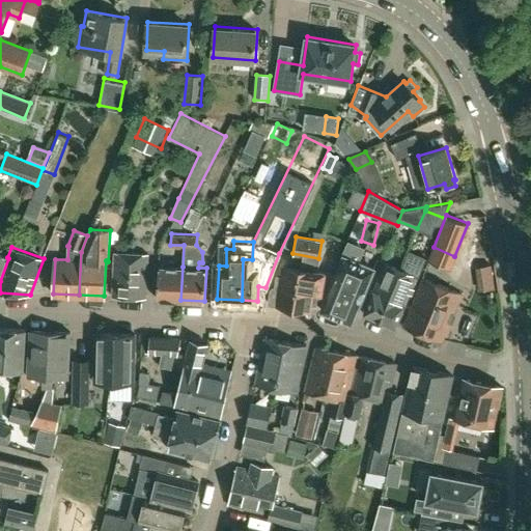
[(363,313),(395,327),(417,274),(424,255),(409,249),(400,268),(385,261),(363,313)]
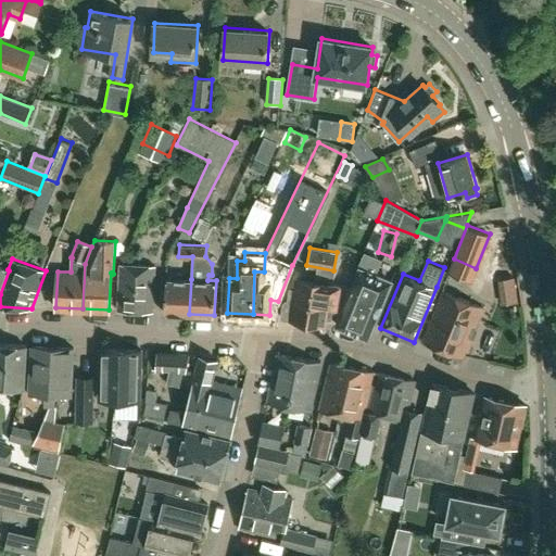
[(153,312),(155,265),(121,264),(118,311),(153,312)]
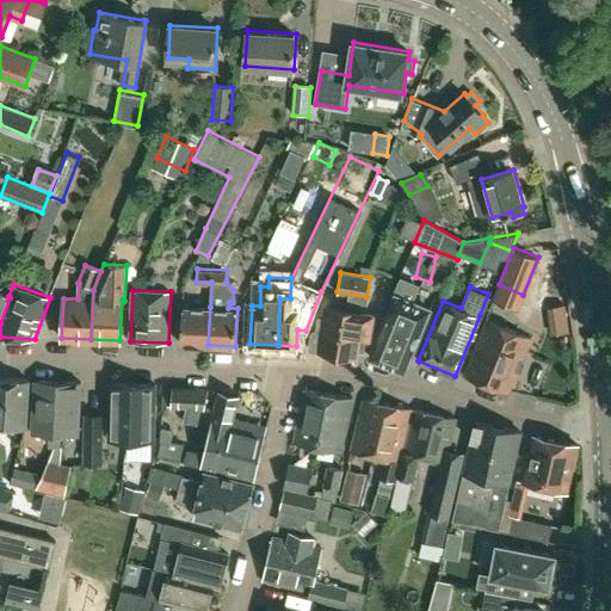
[(0,323),(10,297),(8,296),(0,292),(0,323)]
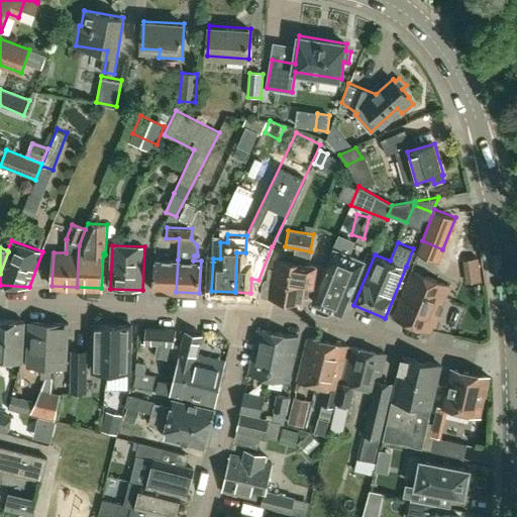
[(313,302),(341,313),(363,261),(334,249),(313,302)]
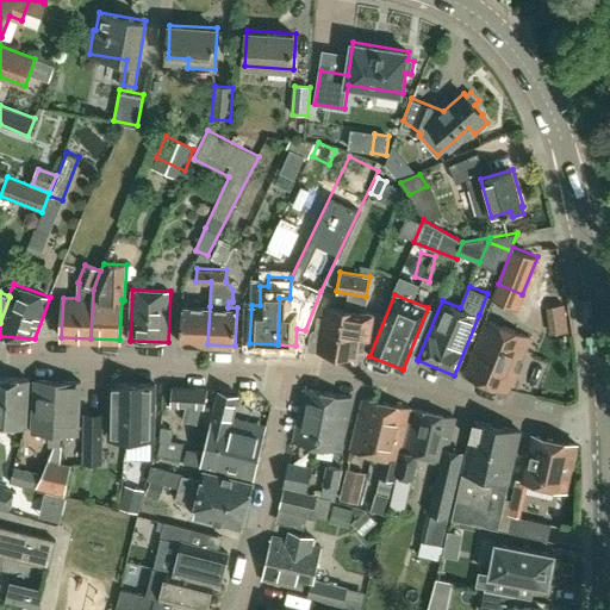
[(180,343),(207,344),(210,306),(182,304),(180,343)]
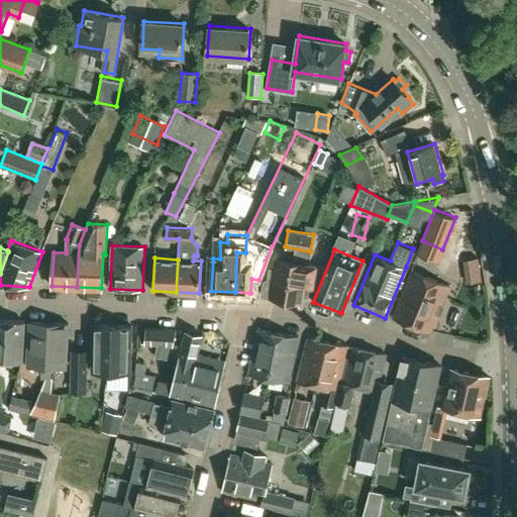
[(312,289),(313,282),(316,265),(276,257),(274,269),(270,268),(268,278),(266,278),(265,281),(262,294),(301,301),(303,295),(308,295),(309,288),(312,289)]
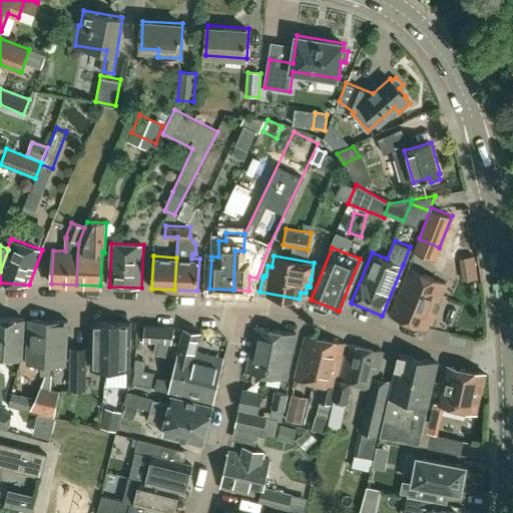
[(468,259),(469,278),(485,277),(484,258),(468,259)]
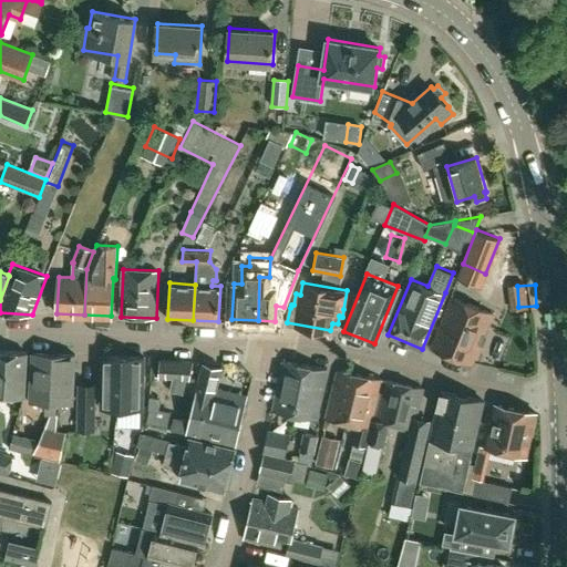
[(471,366),(492,312),(452,296),(430,348),(471,366)]
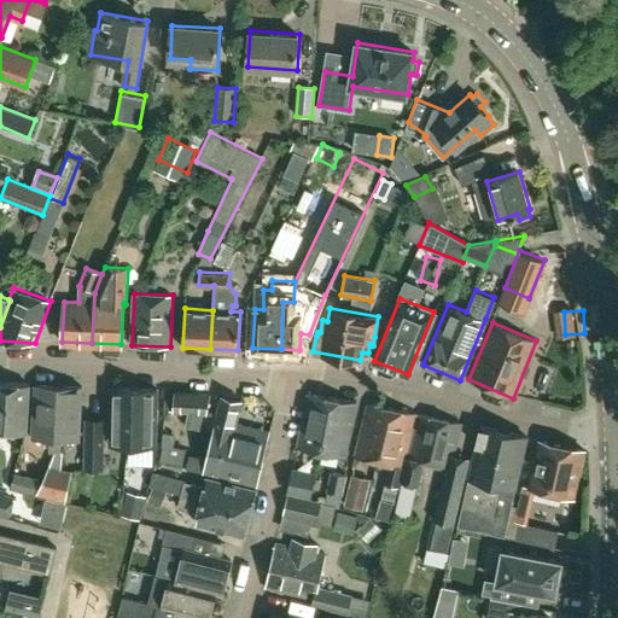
[(0,431),(28,432),(29,384),(0,382),(0,431)]
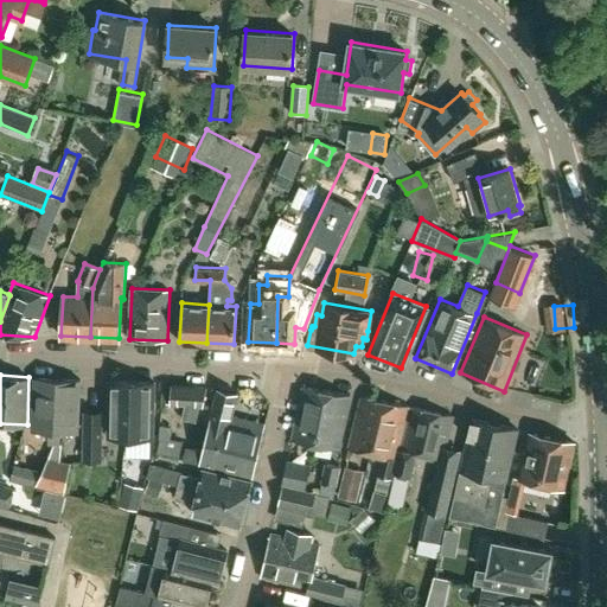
[(78,433),(82,381),(34,377),(31,430),(48,432),(46,443),(58,445),(59,432),(78,433)]
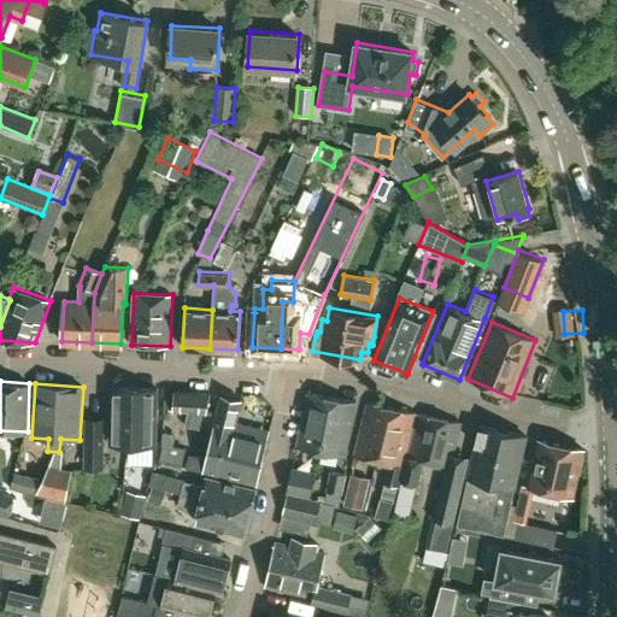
[(156,444),(157,387),(111,387),(110,442),(156,444)]
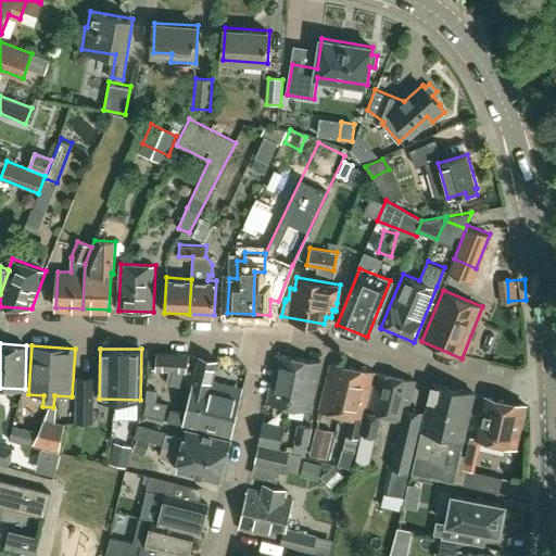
[(179,387),(182,371),(186,371),(190,354),(158,352),(156,370),(164,370),(163,371),(169,374),(167,383),(179,387)]
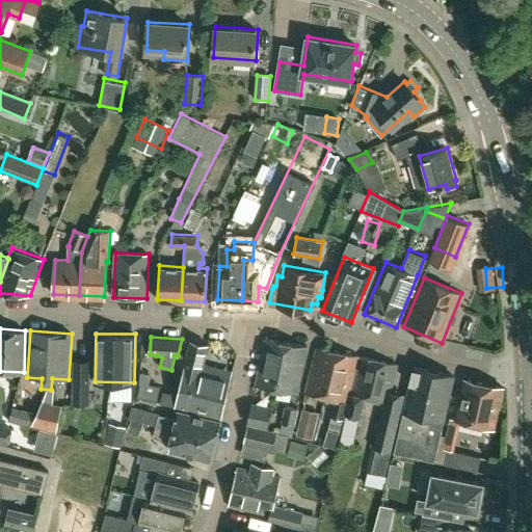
[(296,393),(306,346),(265,338),(256,386),(296,393)]
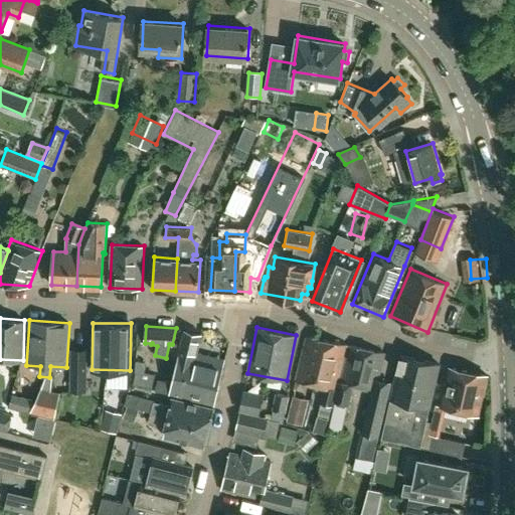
[(215,402),(224,364),(195,357),(201,333),(185,329),(172,381),(159,378),(156,388),(215,402)]
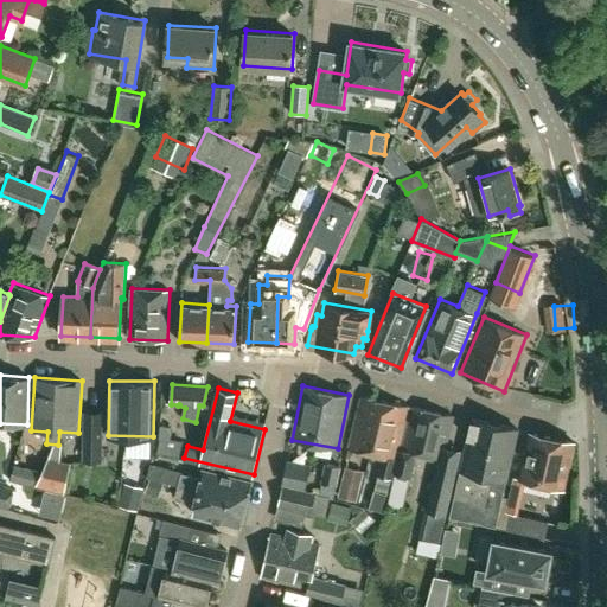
[(389,478),(408,406),(360,397),(349,448),(383,457),(378,475),(389,478)]
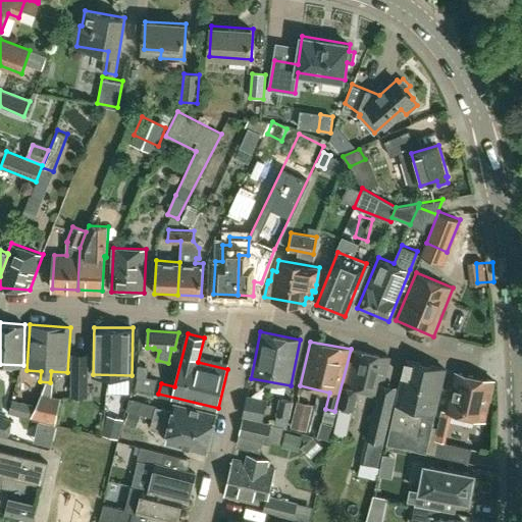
[(354,411),(359,389),(377,394),(379,394),(388,356),(353,349),(346,387),(344,386),(338,408),(351,410),(354,411)]
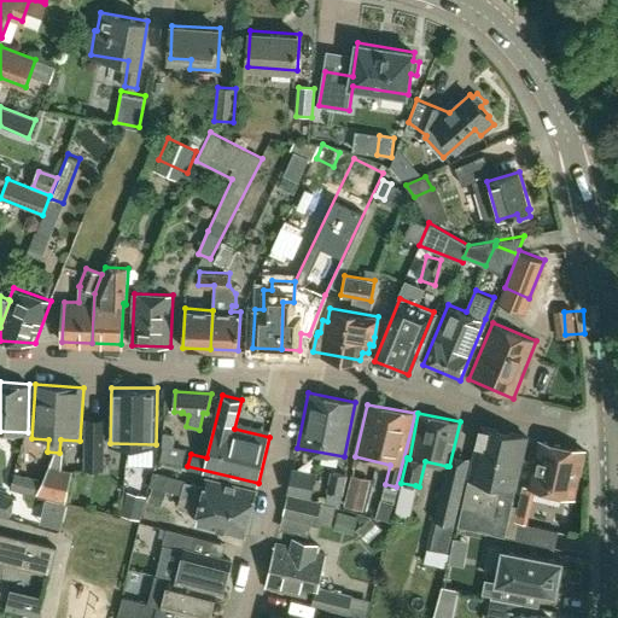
[(104,471),(105,419),(86,419),(85,471),(104,471)]
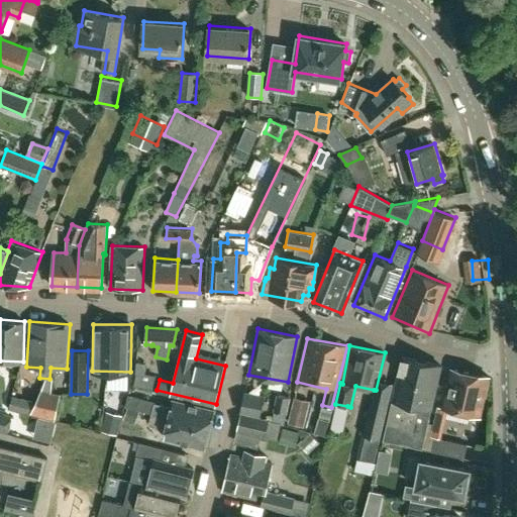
[(389,406),(381,439),(380,440),(420,449),(439,365),(400,355),(394,384),(389,406)]
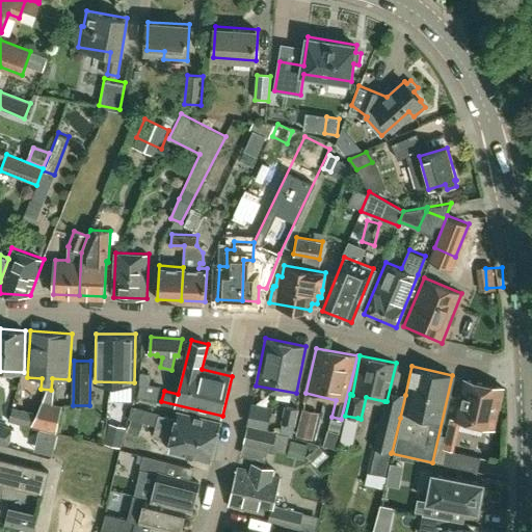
[(494,427),(503,387),(464,378),(455,419),(494,427)]
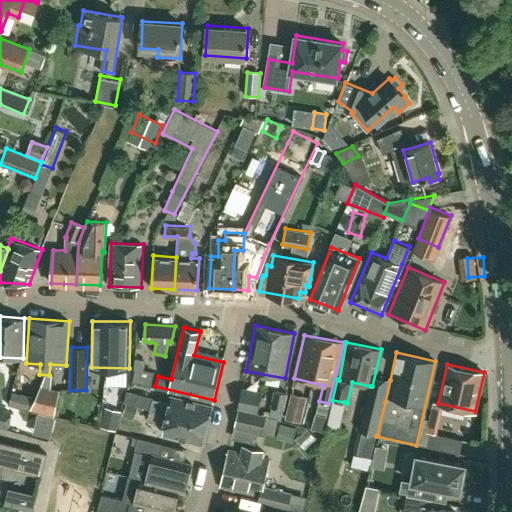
[(239,409),(258,412),(262,391),(242,388),(239,409)]
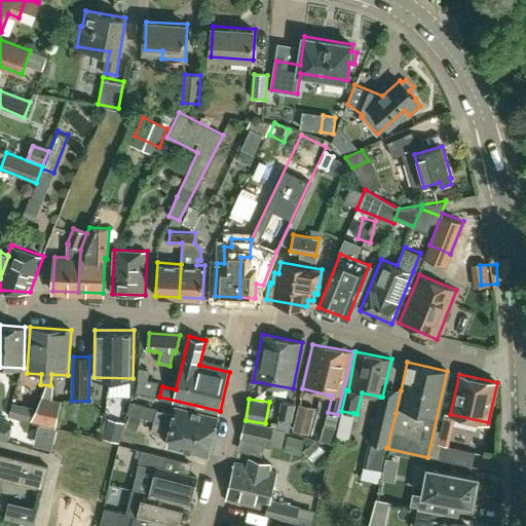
[(60,422),(60,403),(35,402),(35,421),(60,422)]
